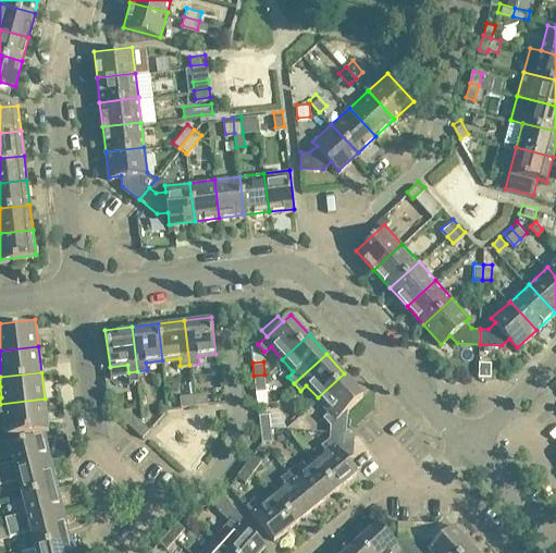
[(348,407),(362,393),(344,373),(318,397),(329,410),(323,415),(330,424),(330,430),(346,431),(348,407)]
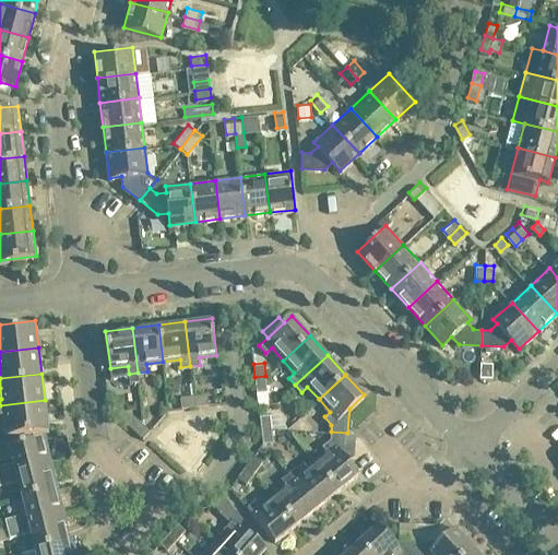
[(268,390),(265,376),(254,377),(257,391),(268,390)]
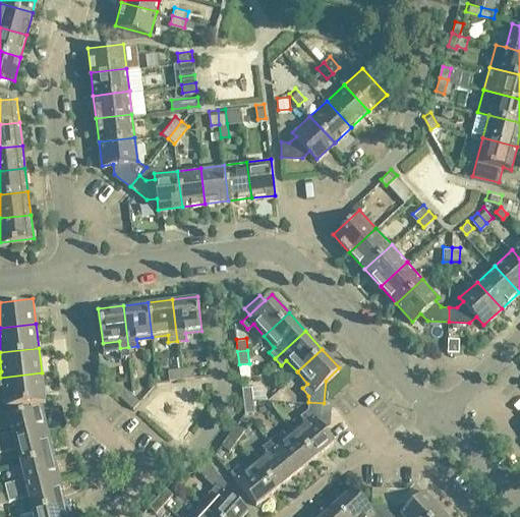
[(194,375),(193,365),(180,366),(181,377),(194,375)]
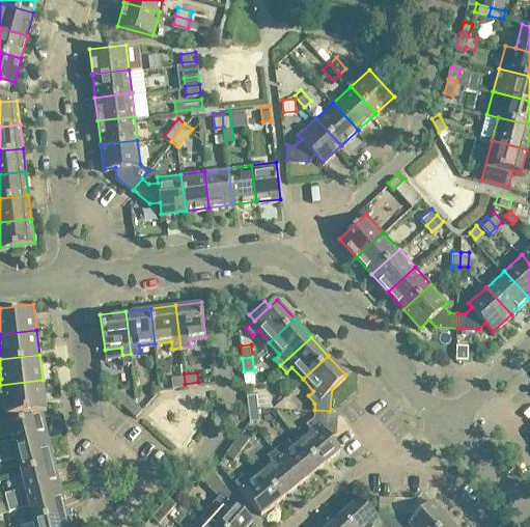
[(185,384),(184,373),(171,376),(172,385),(185,384)]
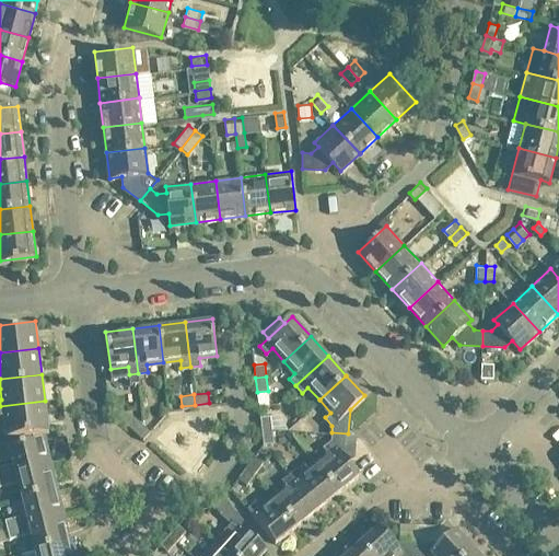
[(48,428),(45,401),(0,406),(0,413),(3,413),(6,433),(48,428)]
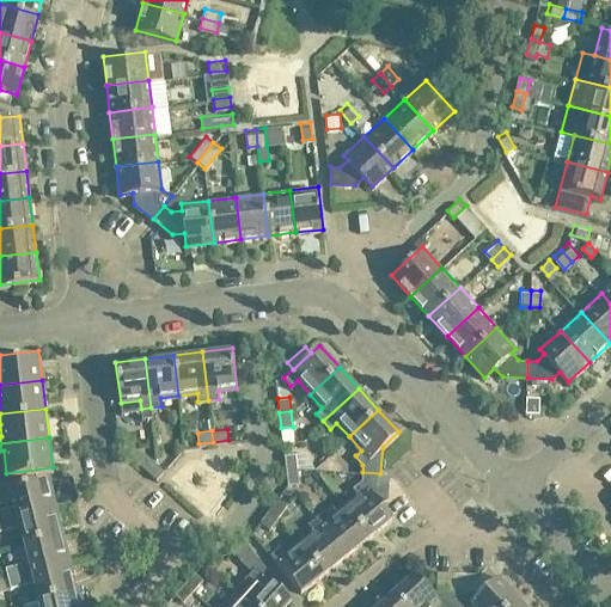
[(153,459),(142,448),(134,458),(145,467),(153,459)]
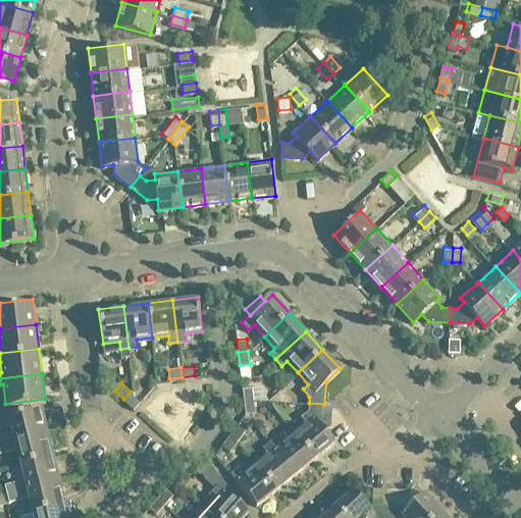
[(254,399),(252,385),(243,386),(244,400),(254,399)]
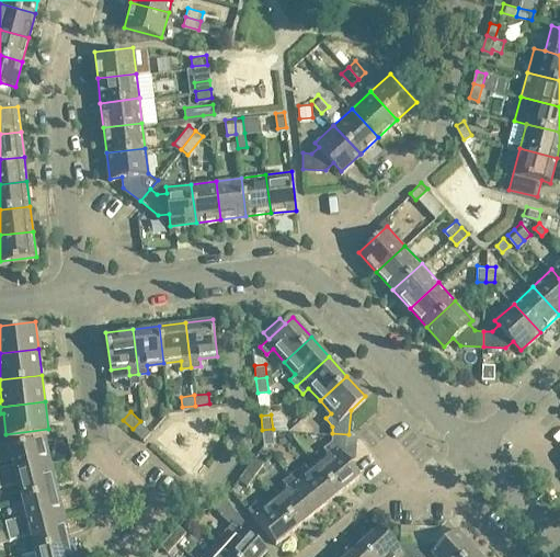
[(150,430),(140,421),(133,429),(144,438),(150,430)]
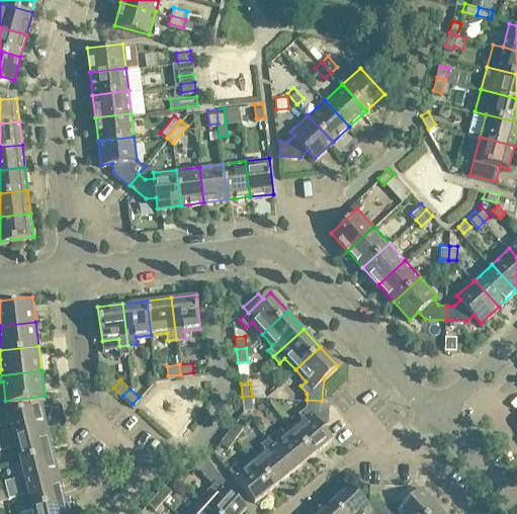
[(253,408),(252,396),(242,397),(244,409),(253,408)]
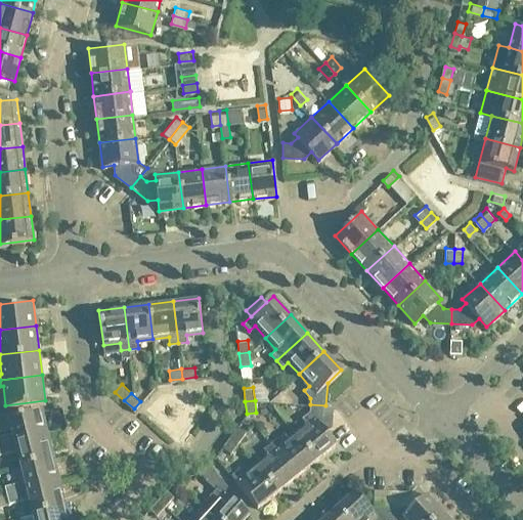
[(334,405),(325,405),(310,404),(309,410),(302,417),(306,422),(294,432),(315,459),(336,442),(327,431),(332,426),(334,405)]
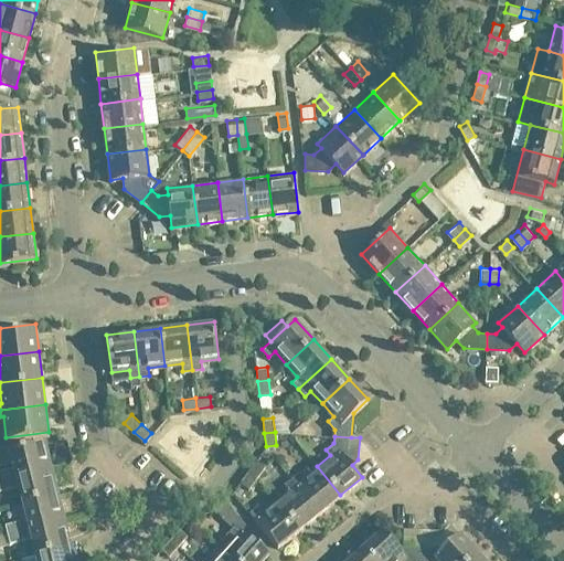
[(0,478),(52,466),(45,440),(9,448),(13,466),(0,468),(0,478)]
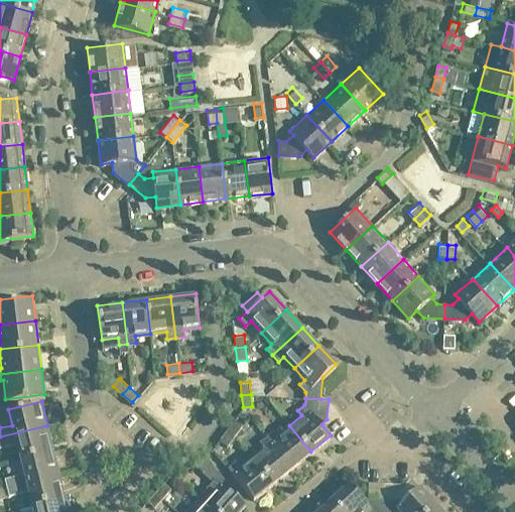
[(235,434),(242,424),(234,418),(227,429),(235,434)]
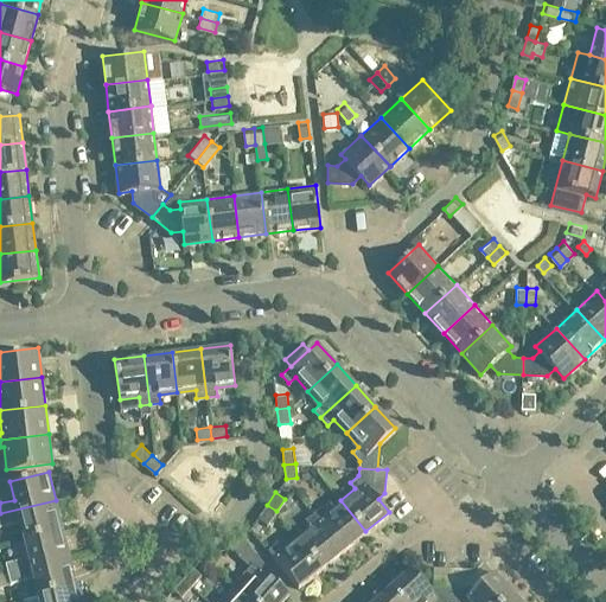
[(63,527),(56,500),(0,513),(0,525),(19,520),(24,538),(63,527)]
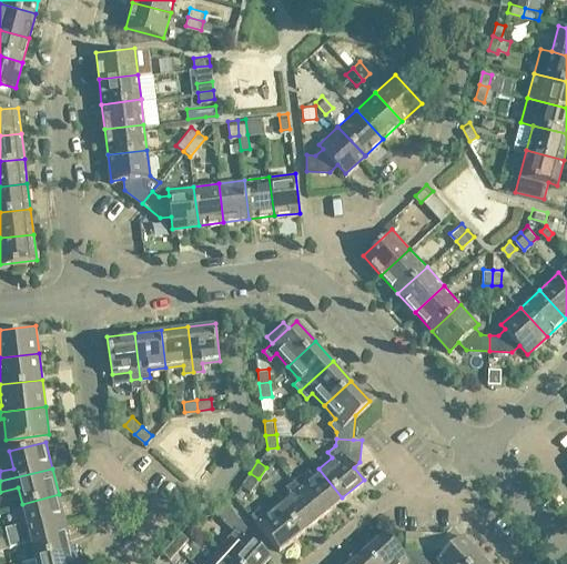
[(342,497),(319,469),(306,480),(301,473),(293,480),(322,514),(342,497)]
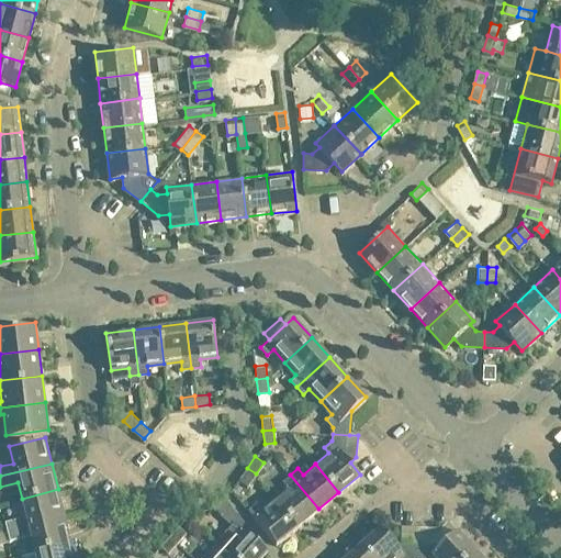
[(248,484),(256,473),(247,468),(239,479),(248,484)]
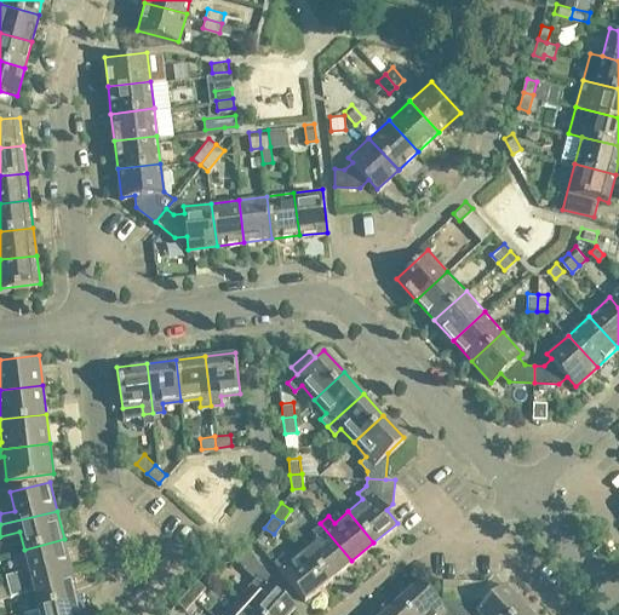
[(351,561),(320,523),(311,529),(317,536),(303,547),(328,579),(351,561)]
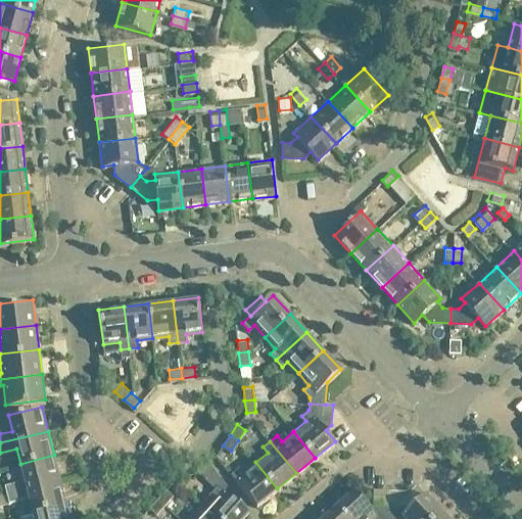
[(60,479),(54,455),(20,464),(25,479),(4,484),(6,492),(60,479)]
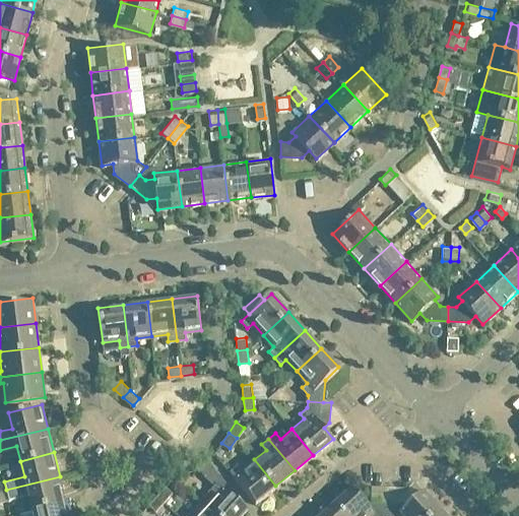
[(198,467),(204,474),(205,474),(213,485),(200,500),(205,505),(217,515),(240,515),(248,509),(216,481),(221,476),(207,459),(198,467)]
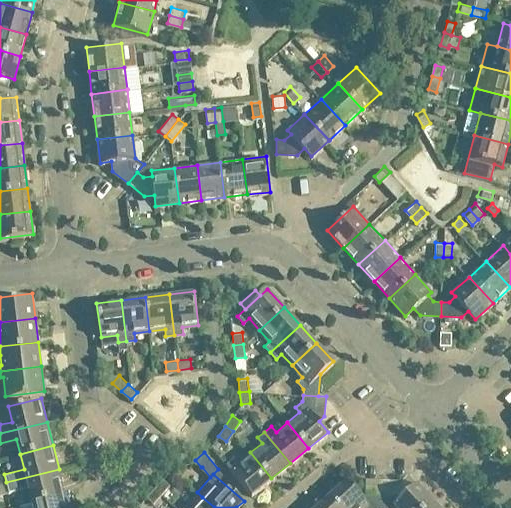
[(271,478),(250,452),(238,462),(234,457),(226,463),(252,494),(271,478)]
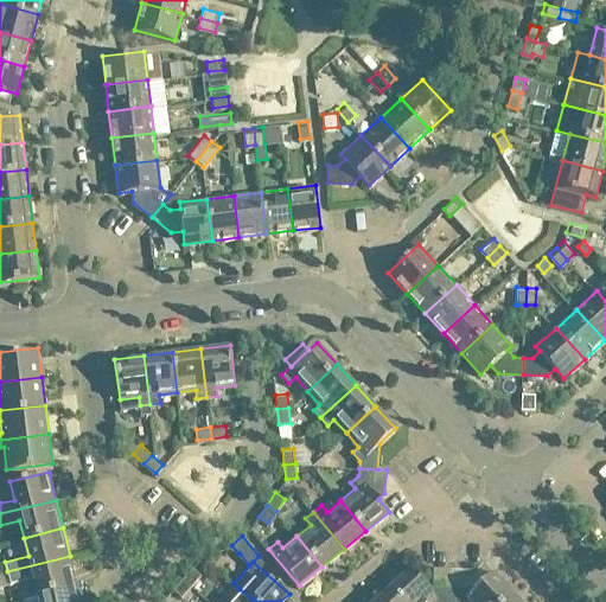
[(77,583),(70,556),(7,571),(11,582),(33,576),(38,594),(77,583)]
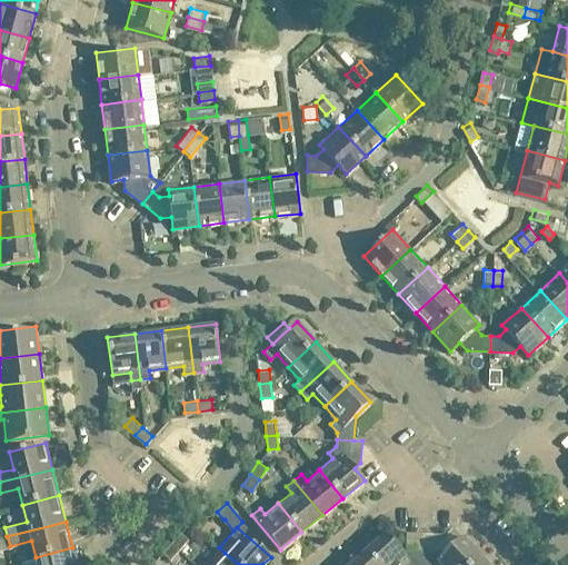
[(472,564),(481,557),(462,536),(462,537),(454,527),(447,533),(424,532),(424,549),(421,564),(472,564)]
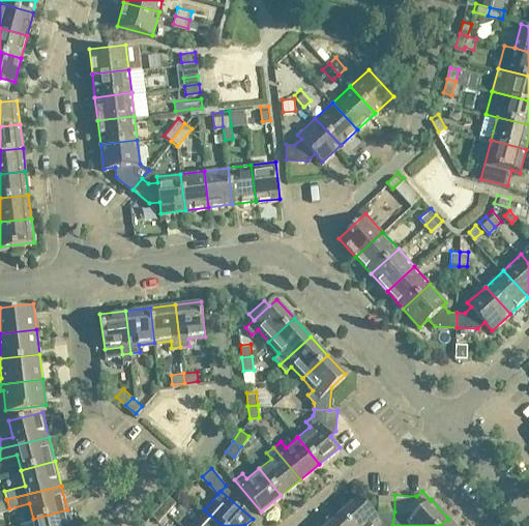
[(167,510),(176,501),(169,494),(159,504),(167,510)]
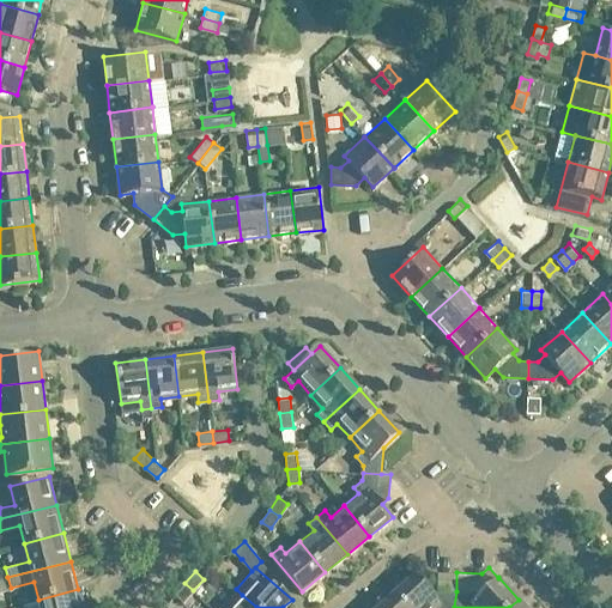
[(454,607),(456,591),(430,590),(414,573),(393,594),(405,607),(454,607)]
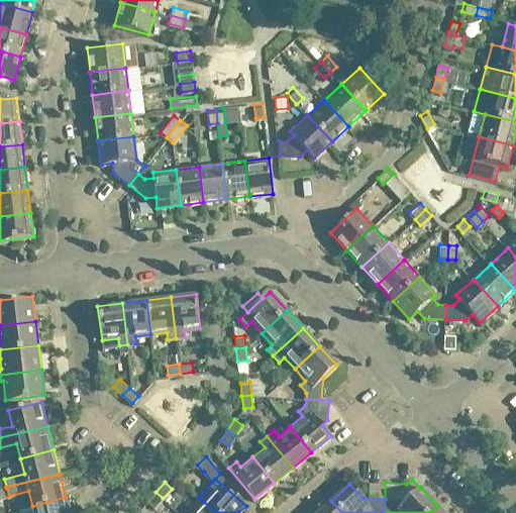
[(163,498),(156,492),(147,501),(155,507),(163,498)]
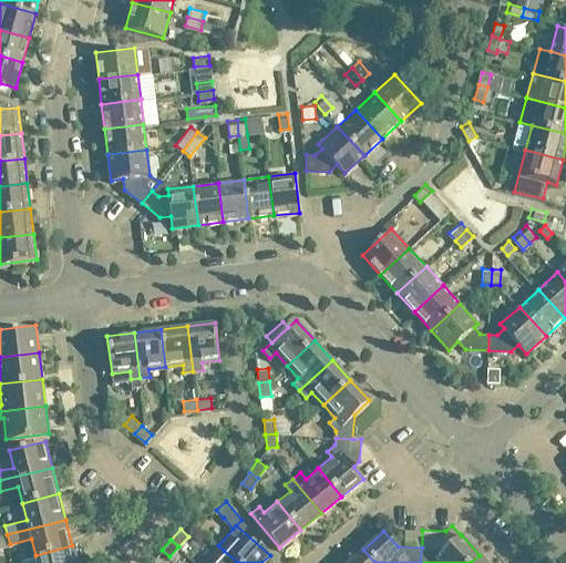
[(23,558),(24,562),(75,562),(72,545),(35,555),(23,558)]
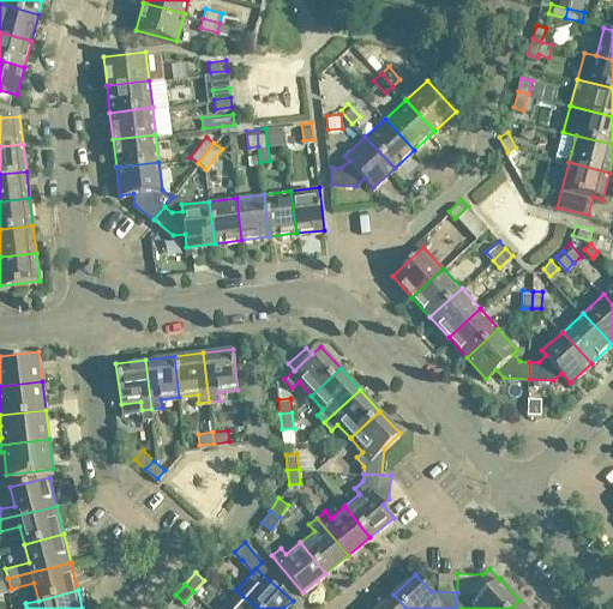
[(257,608),(242,596),(236,590),(223,603),(218,608),(257,608)]
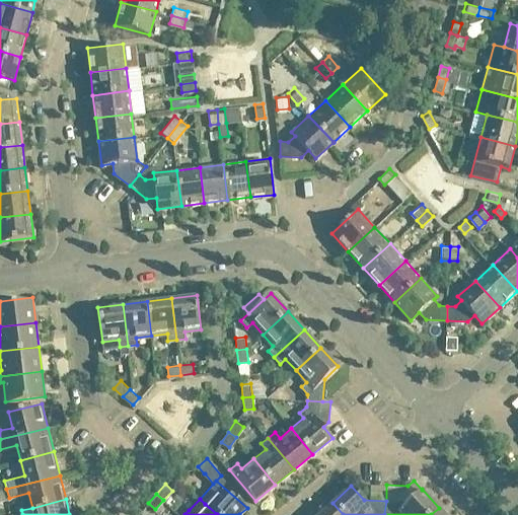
[(343,514),(333,503),(318,514),(343,514)]
